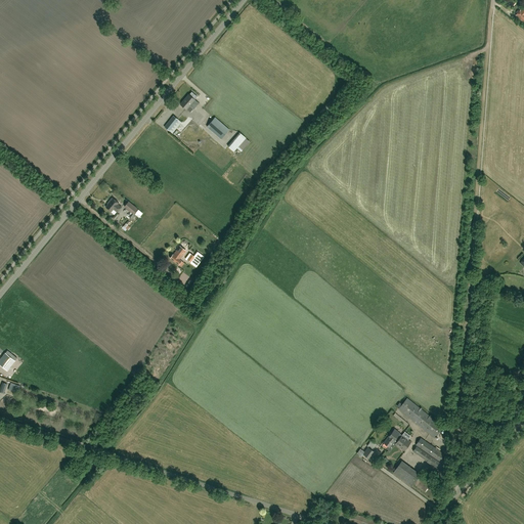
[(188,94),(180,103),(186,110),(189,105),(193,108),(193,110),(199,103),(194,99),(188,94)]
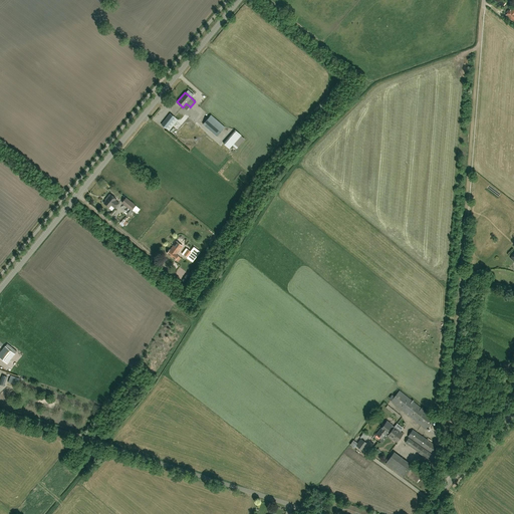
[(166,129),(170,131),(178,120),(177,120),(178,119),(175,117),(175,116),(170,113),(161,124),(166,129)]
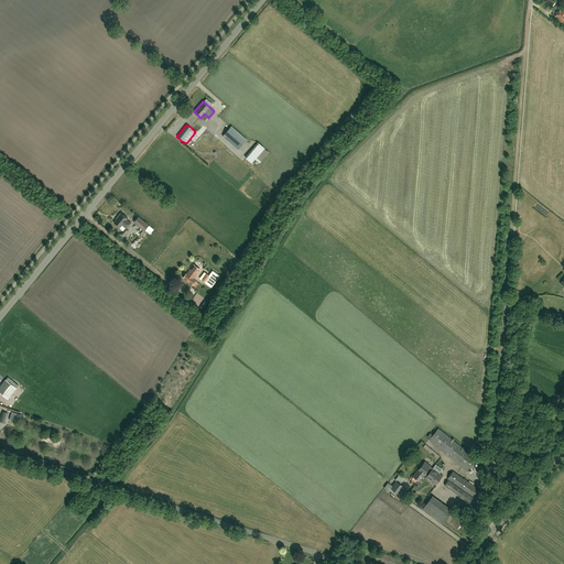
[(223,137),(238,149),(246,139),(231,127),(223,137)]
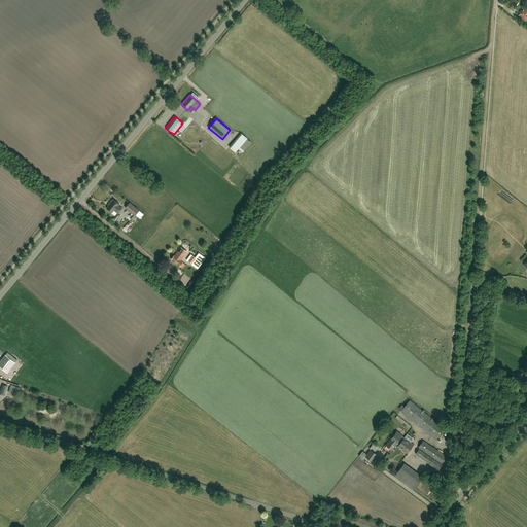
[(247,138),(242,134),(241,133),(233,142),(239,148),(247,138)]
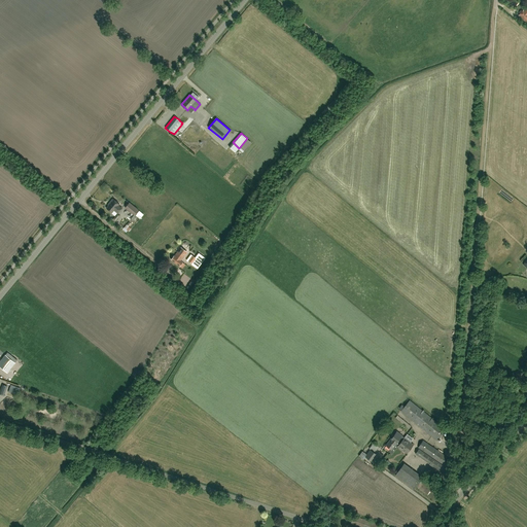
[(113,210),(117,213),(118,214),(123,209),(118,206),(119,205),(113,199),(108,205),(109,206),(106,209),(111,213),(113,210)]
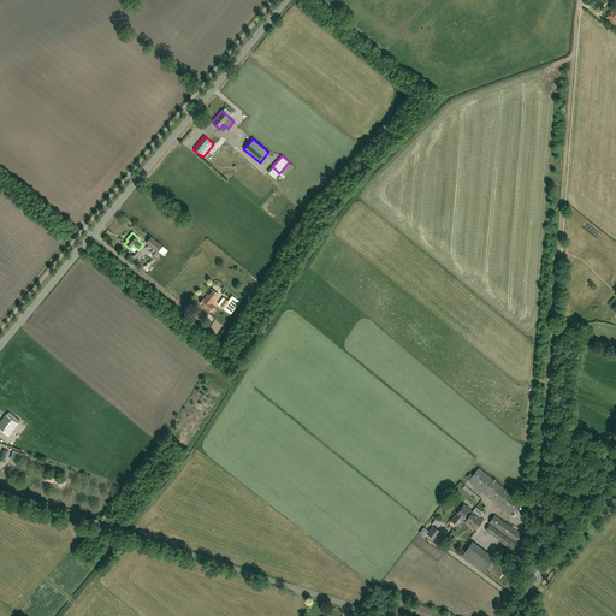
[(160,254),(163,255),(167,250),(163,247),(159,250),(158,249),(161,246),(150,237),(146,243),(155,250),(153,254),(158,258),(160,254)]
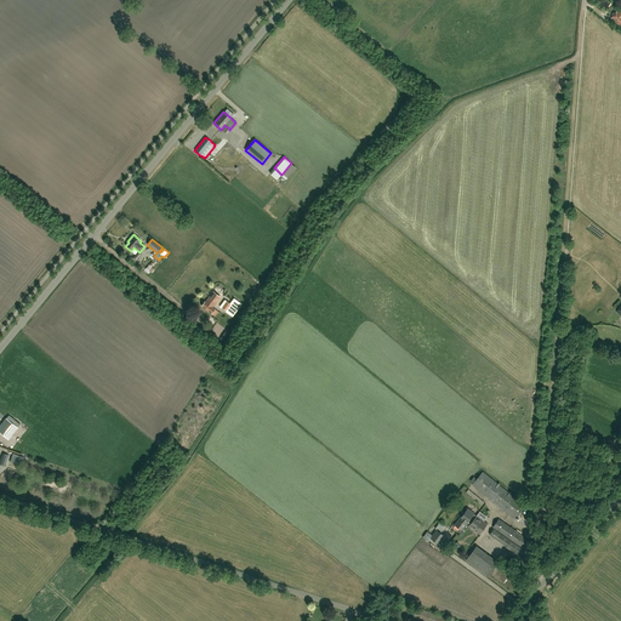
[(154,269),(153,266),(157,263),(155,262),(144,268),(148,273),(154,269)]
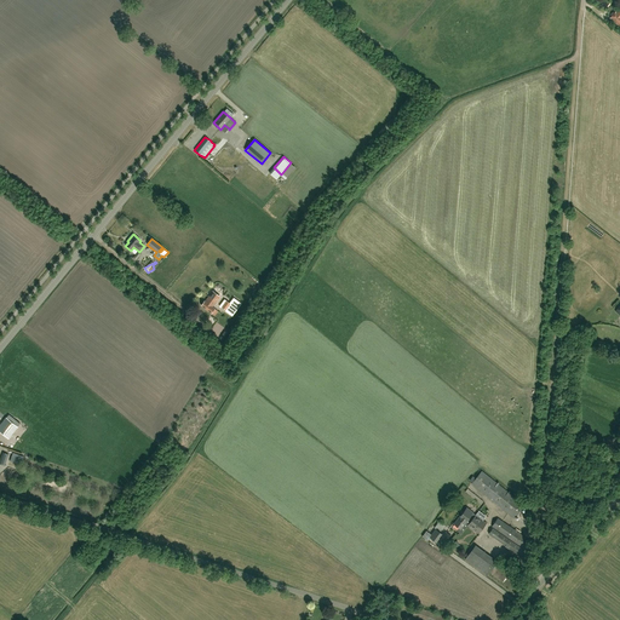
[(212,313),(214,308),(212,306),(220,296),(212,291),(205,302),(205,300),(201,305),(212,313)]
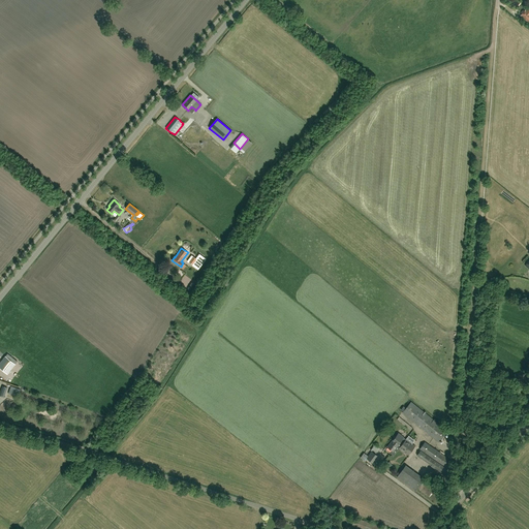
[(200,263),(196,259),(193,256),(189,261),(193,265),(193,263),(197,268),(200,263)]
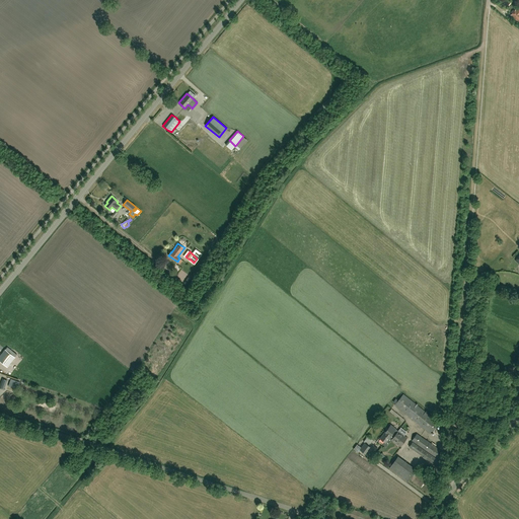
[(5,350),(0,356),(0,361),(7,367),(15,357),(5,350)]
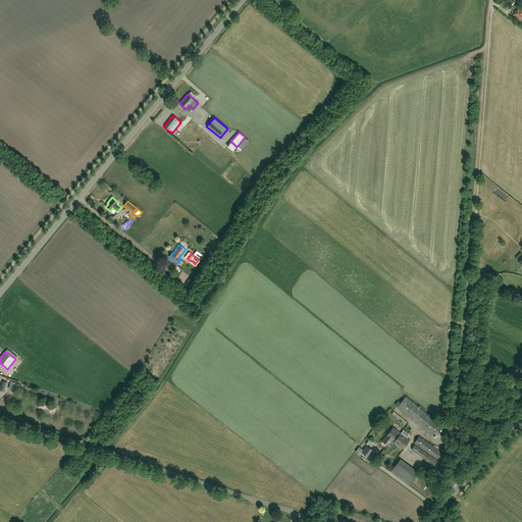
[(433,436),(441,425),(406,397),(397,407),(433,436)]
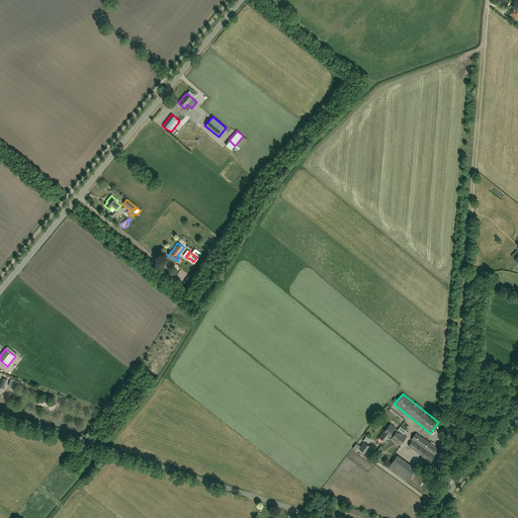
[(391,439),(397,431),(397,430),(395,428),(396,428),(391,424),(387,428),(384,428),(385,430),(385,431),(384,430),(378,437),(383,441),(382,444),(385,446),(391,439)]
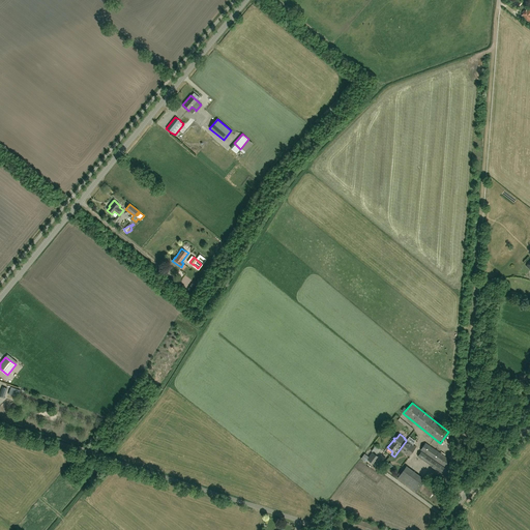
[(406,440),(406,441),(400,449),(409,455),(415,447),(412,444),(415,440),(409,436),(406,440)]
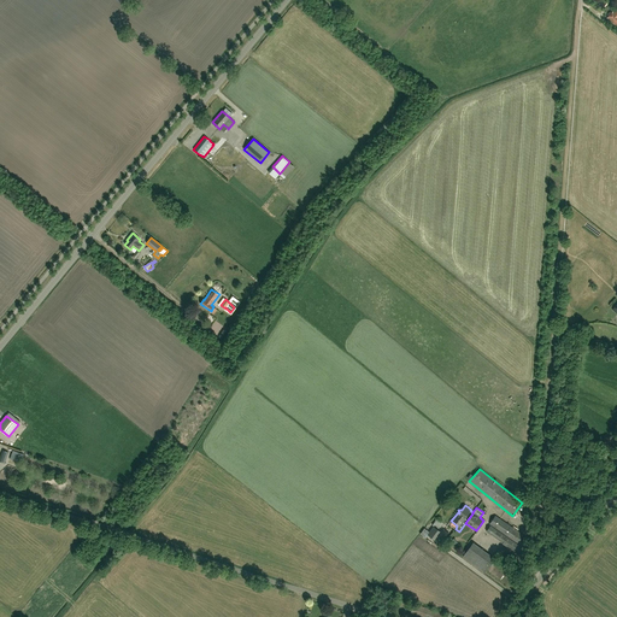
[(489,523),(517,542),(523,535),(495,516),(489,523)]
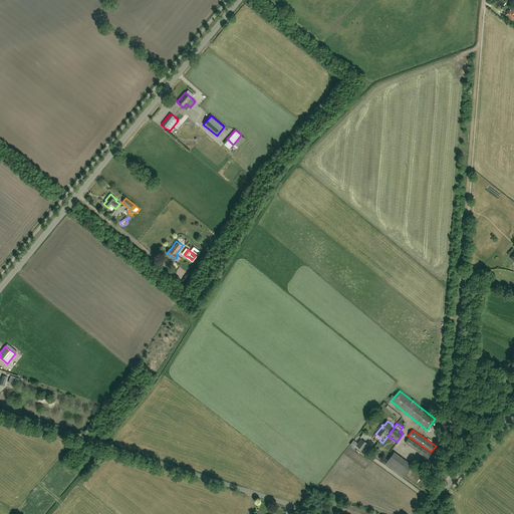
[(405,442),(419,452),(419,453),(434,464),(441,454),(435,449),(431,454),(409,438),(405,442)]
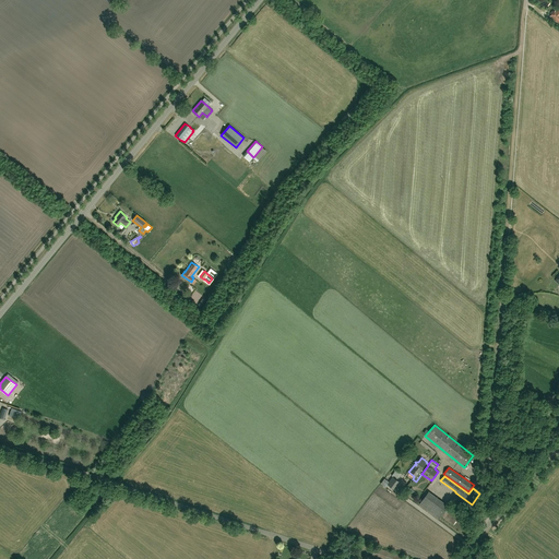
[(388,484),(393,488),(399,482),(393,477),(388,484)]
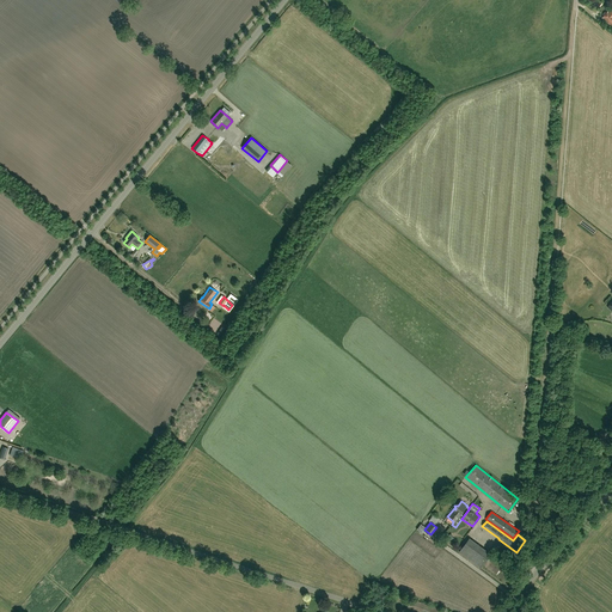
[(481,568),(491,554),(469,538),(459,552),(481,568)]
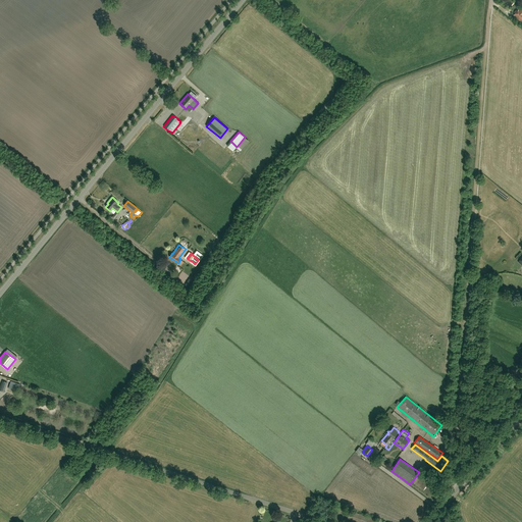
[(357,521),(381,521),(350,511),(347,519),(357,521)]
